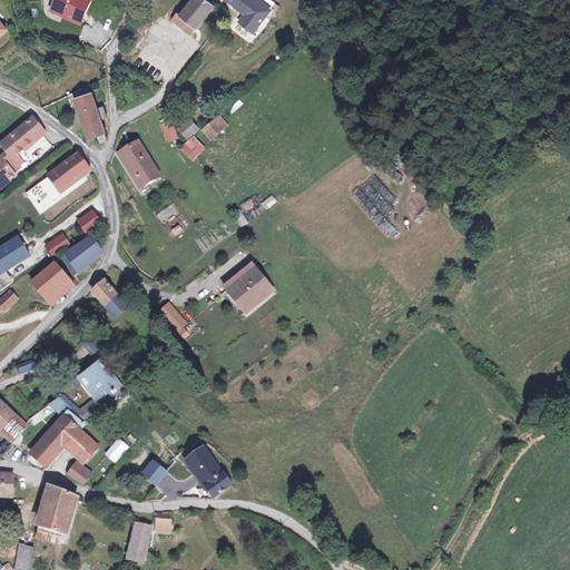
[(59,0),(57,7),(69,12),(74,0),(59,0)]
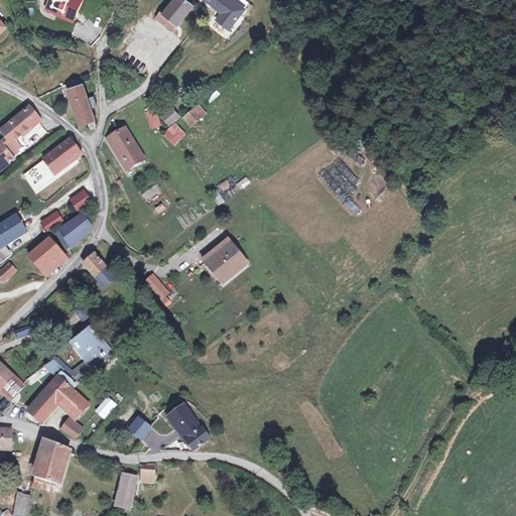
[(82,0),(67,0),(62,11),(75,16),(82,0)]
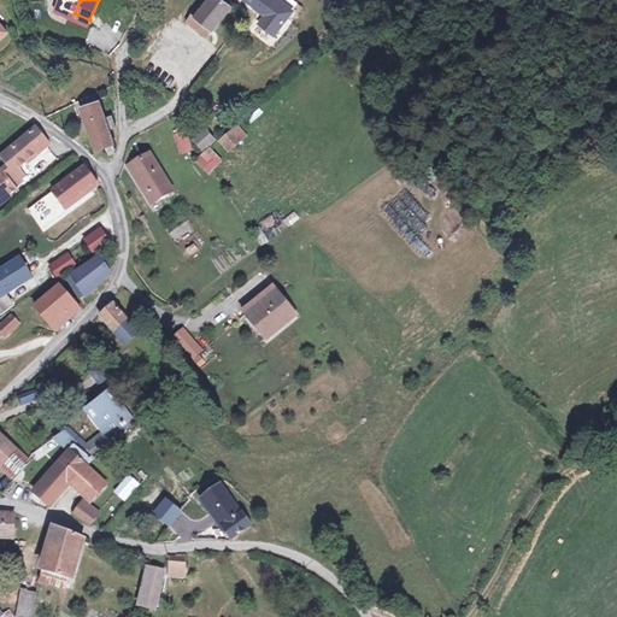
[(238,4),(234,0),(205,0),(207,1),(200,11),(197,7),(194,11),(212,29),(213,30),(222,22),(222,19),(238,4)]
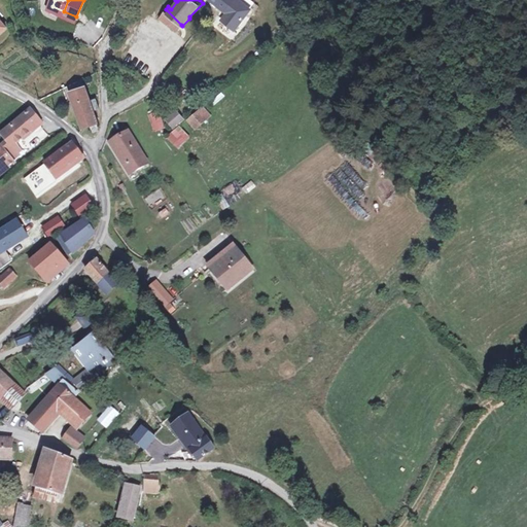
[(233,25),(245,12),(249,15),(259,5),(255,1),(250,7),(242,0),(226,0),(224,3),(227,7),(221,14),(233,25)]
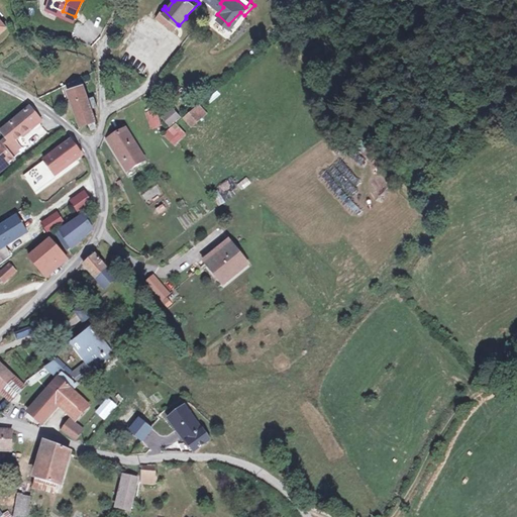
[(178,24),(163,9),(158,14),(173,29),(178,24)]
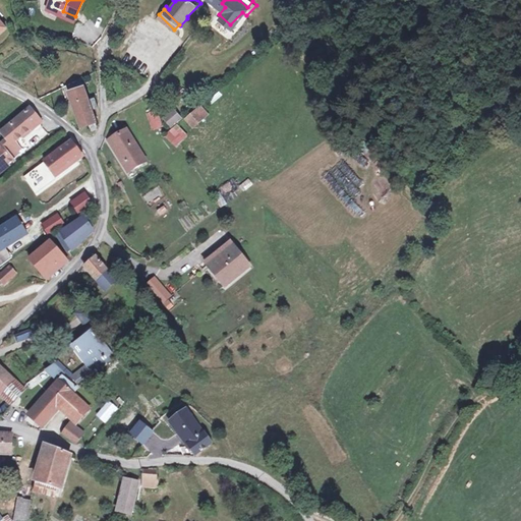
[(90,96),(84,84),(71,92),(88,120),(100,112),(96,105),(101,101),(97,93),(90,96)]
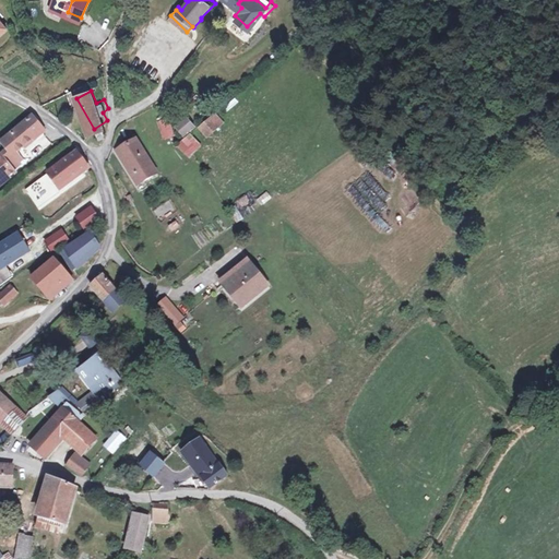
[(191,122),(185,115),(174,123),(179,131),(191,122)]
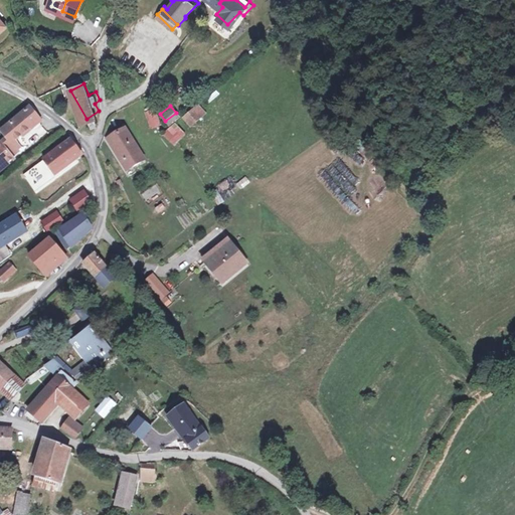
[(200,115),(194,106),(184,116),(190,124),(200,115)]
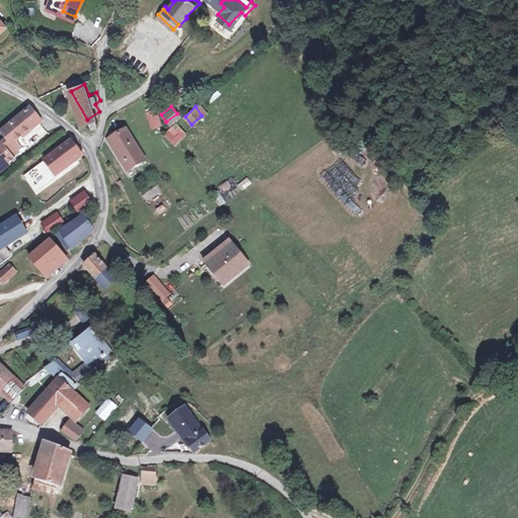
[(6,139),(11,144),(15,141),(37,121),(28,109),(1,132),(6,139)]
